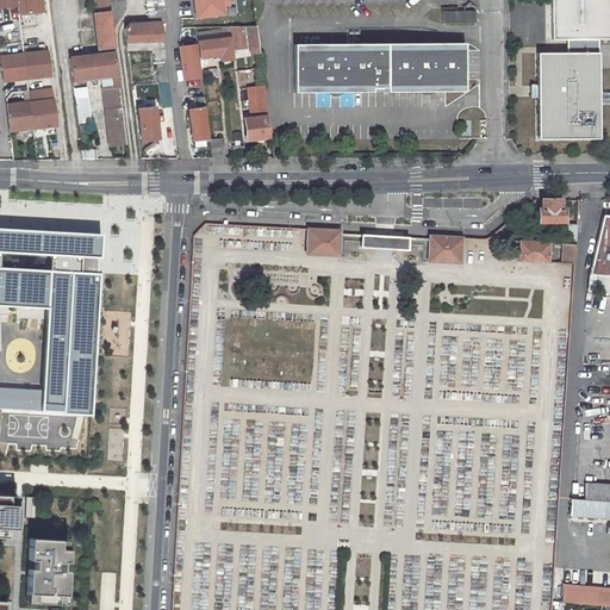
[(42,12),(39,0),(16,0),(17,6),(18,14),(42,12)]
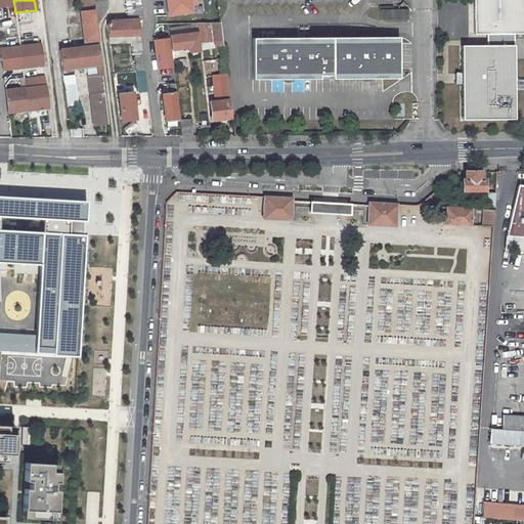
[(96,41),(94,23),(90,0),(80,0),(82,10),(80,10),(85,44),(94,43),(94,41),(96,41)]
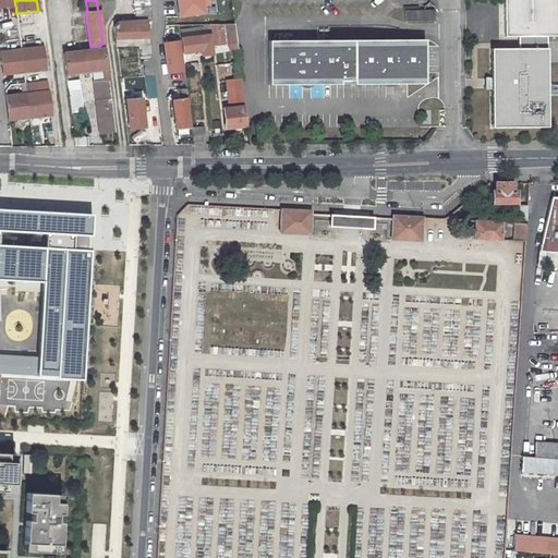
[(96,0),(100,24),(113,8),(111,0),(96,0)]
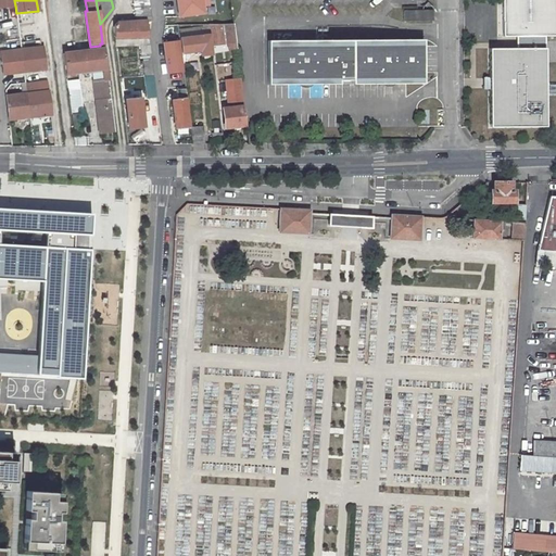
[(147,37),(144,27),(144,26),(144,23),(151,21),(148,0),(131,0),(135,22),(127,23),(127,26),(112,27),(114,38),(147,37)]
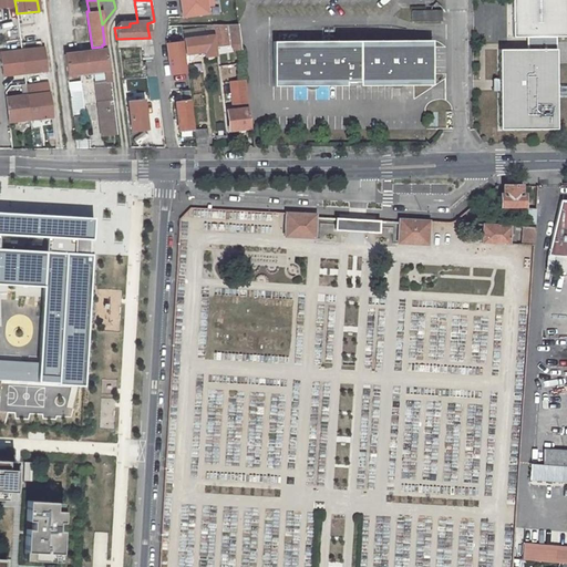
[(213,4),(212,0),(178,0),(182,18),(207,13),(206,6),(213,4)]
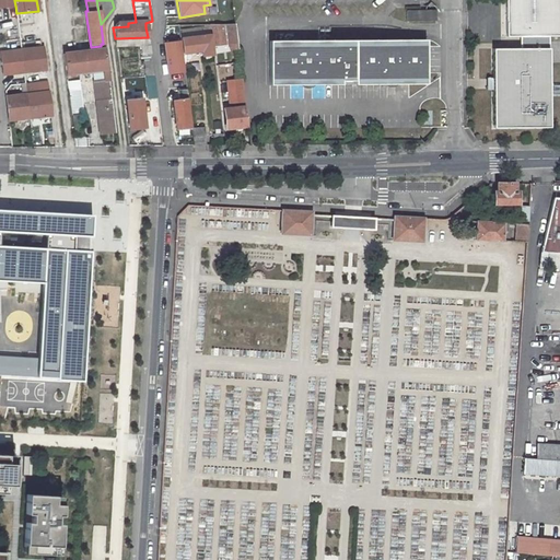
[(559,0),(504,0),(504,35),(518,35),(518,47),(491,48),(492,128),(549,127),(547,35),(559,34),(559,0)]
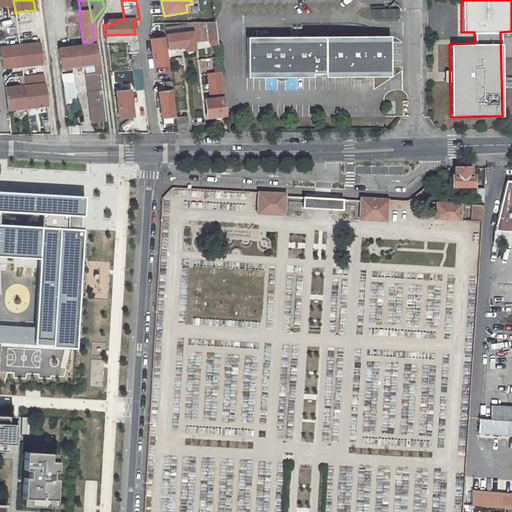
[(389,10),(371,10),(371,15),(371,20),(388,19),(398,19),(398,8),(392,3),(389,7),(389,10)]
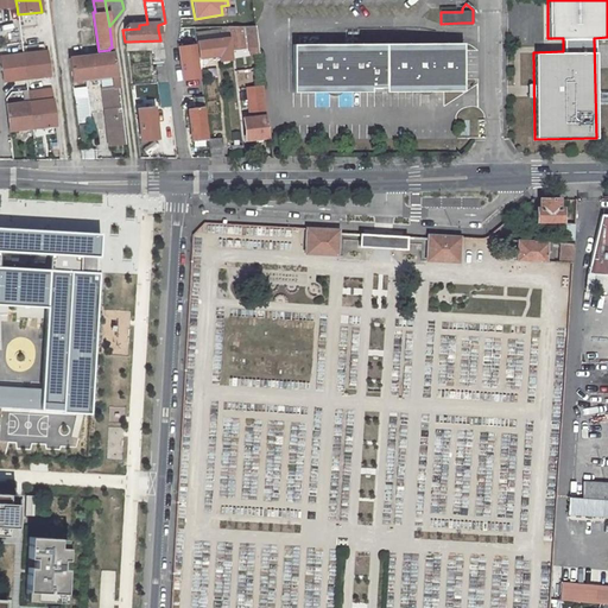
[(244,46),(257,45),(254,25),(228,26),(229,38),(242,37),(244,46)]
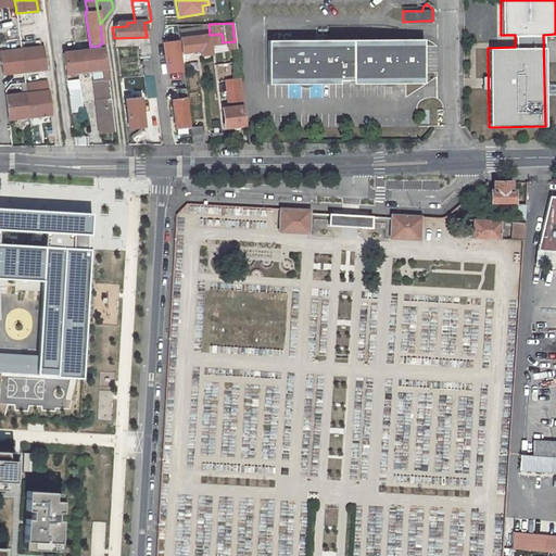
[(144,26),(144,27),(147,37),(156,36),(155,32),(171,32),(171,25),(144,26)]
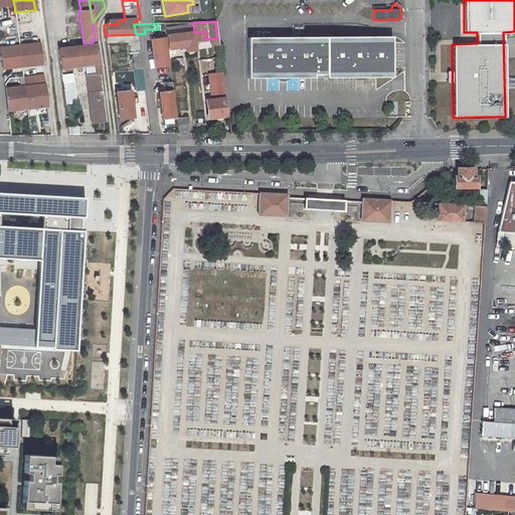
[(168,49),(185,47),(185,52),(195,50),(192,32),(166,35),(168,49)]
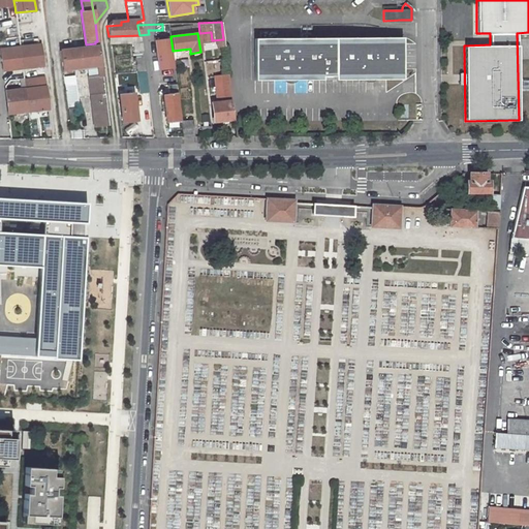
[(174,68),(169,38),(154,41),(157,70),(174,68)]
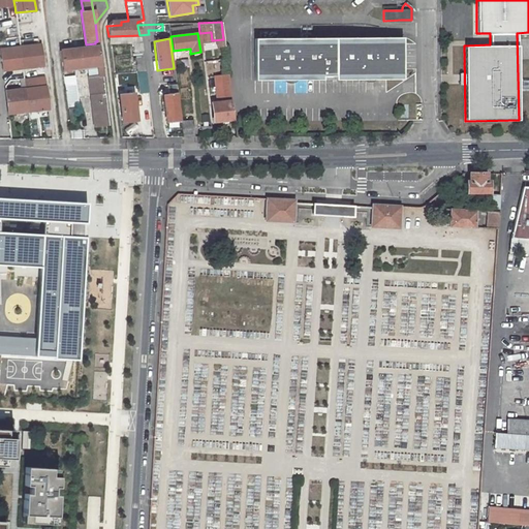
[(253,38),(253,81),(321,80),(321,76),(334,76),(334,80),(370,80),(394,80),(402,80),(402,38),(253,38)]
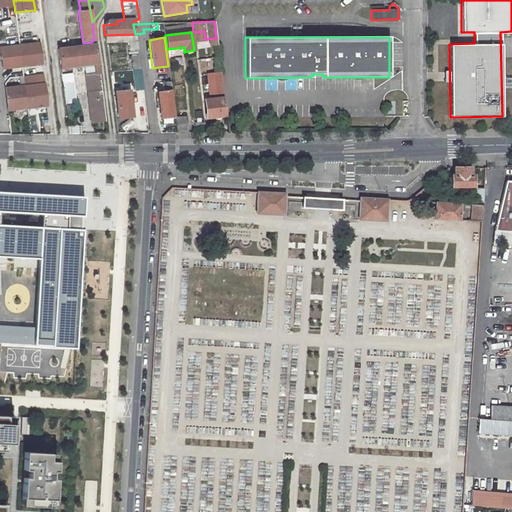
[(136,41),(130,42),(129,42),(133,70),(134,70),(134,71),(140,71),(136,41)]
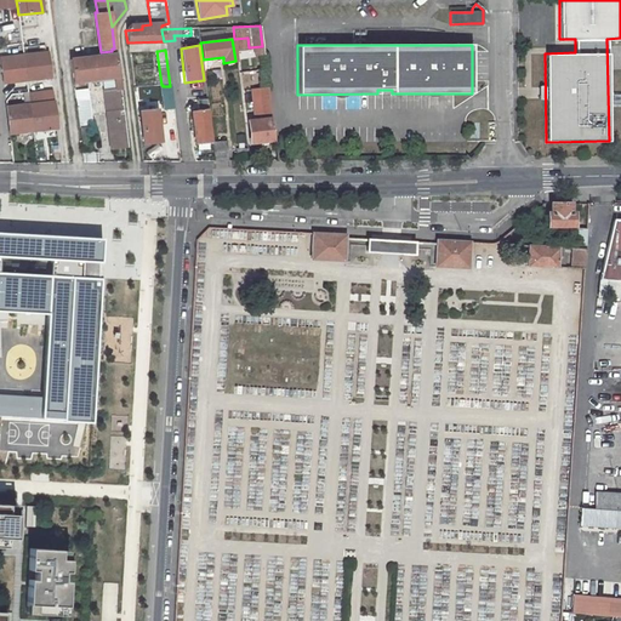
[(27,80),(51,77),(50,64),(47,64),(46,52),(23,55),(27,80)]
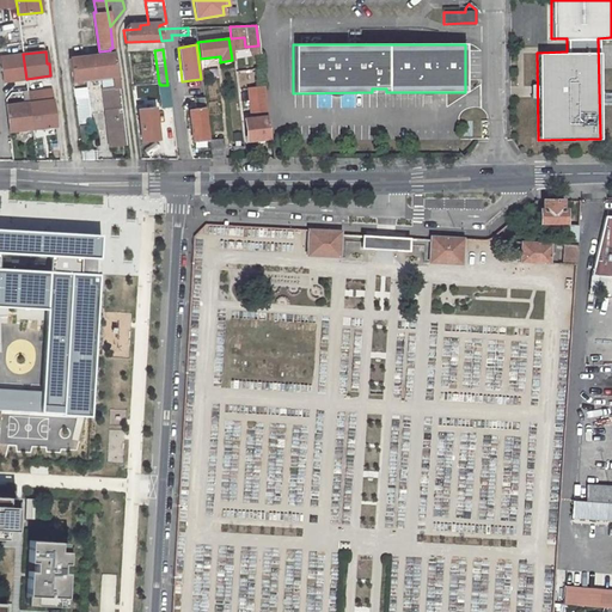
[(72,80),(116,78),(112,53),(68,56),(72,80)]
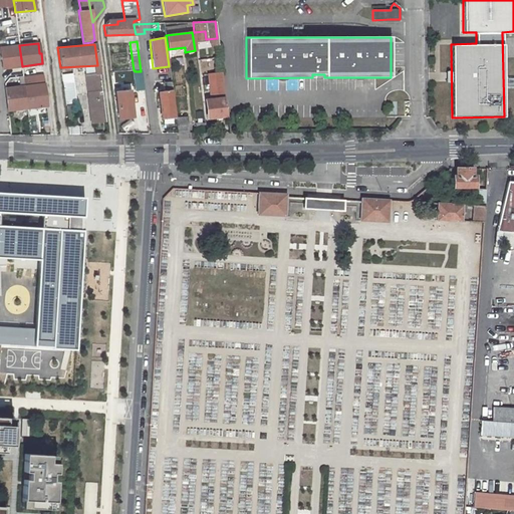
[(3,68),(22,66),(19,45),(0,47),(3,68)]
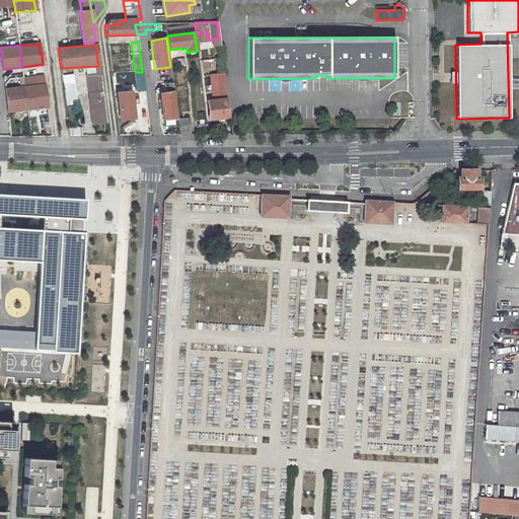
[(27,78),(27,72),(23,73),(23,77),(27,109),(47,106),(45,85),(34,86),(33,77),(27,78)]
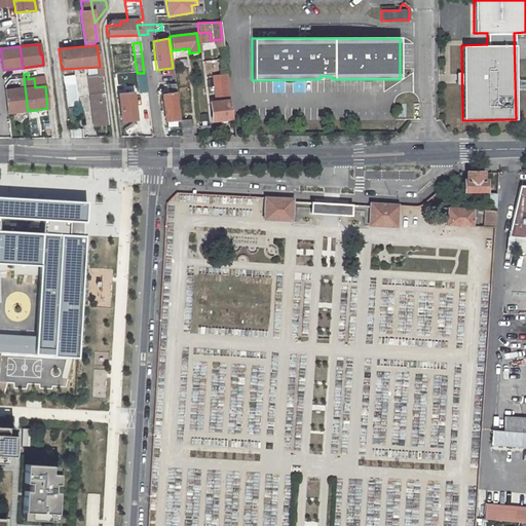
[(139,94),(146,94),(144,73),(138,73),(138,82),(139,94)]
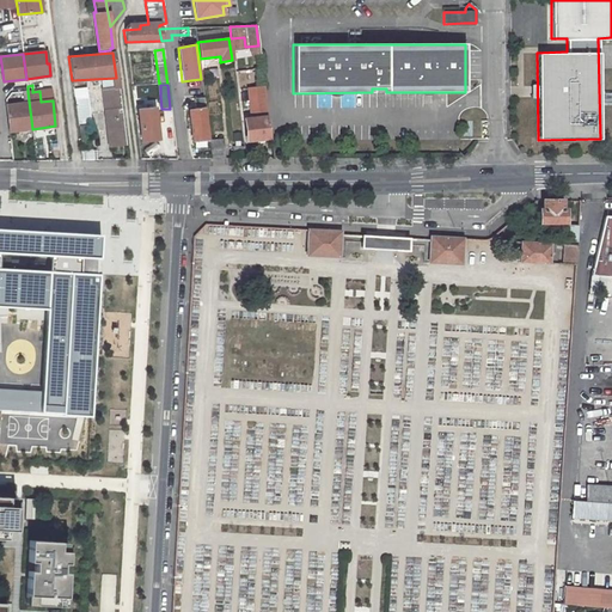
[(106,148),(126,146),(117,87),(99,90),(106,148)]
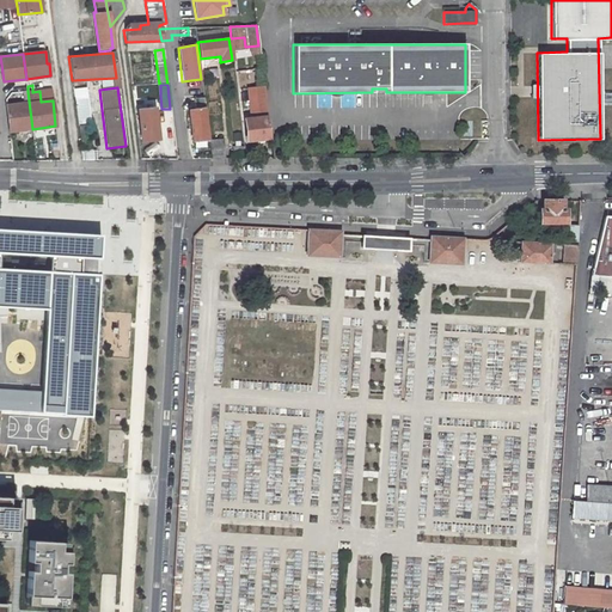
[(267,111),(263,87),(256,89),(259,112),(267,111)]
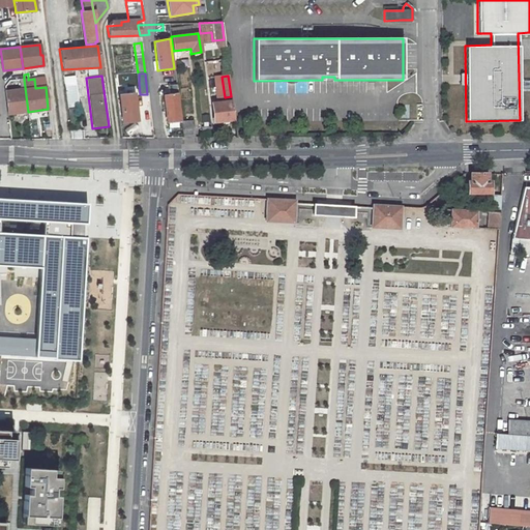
[(8,114),(28,112),(24,79),(20,79),(21,90),(5,91),(8,114)]
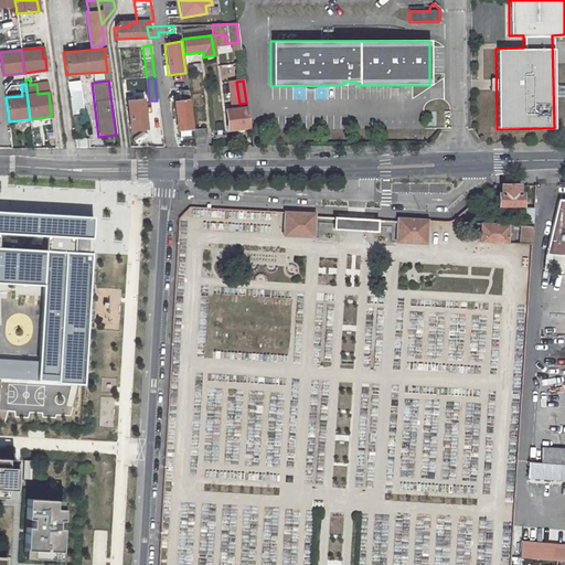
[(182,102),(173,103),(178,130),(191,128),(185,93),(181,93),(182,102)]
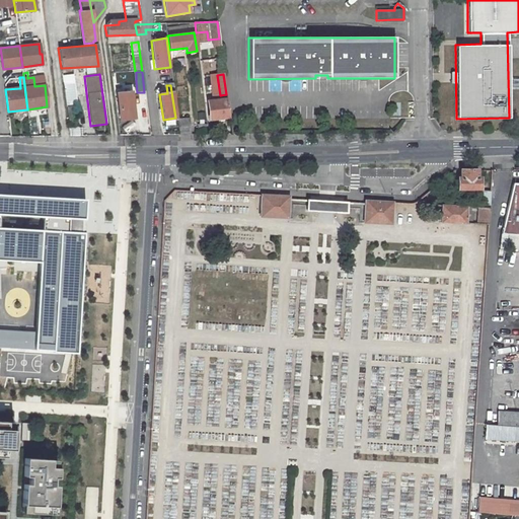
[(120,121),(134,119),(130,91),(120,92),(119,86),(115,87),(120,121)]
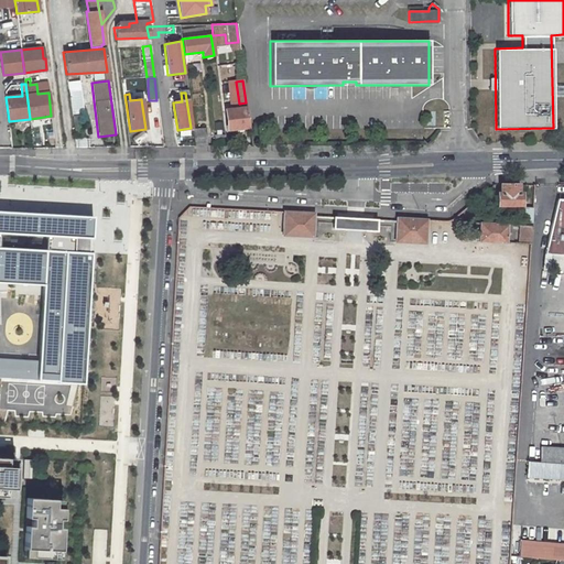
[(82,99),(69,100),(71,114),(83,111),(82,99)]
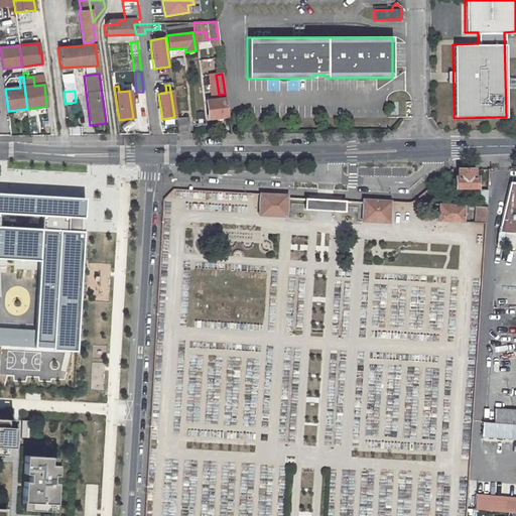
[(226,99),(219,100),(206,102),(208,119),(228,117),(226,99)]
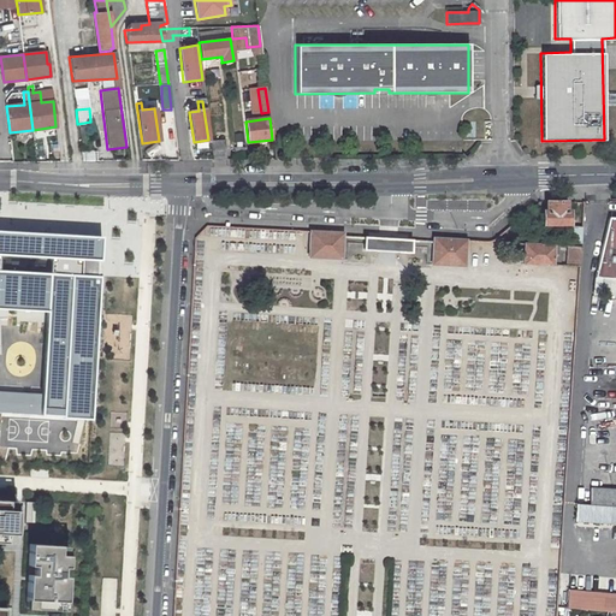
[(213,160),(226,160),(224,141),(209,142),(213,160)]
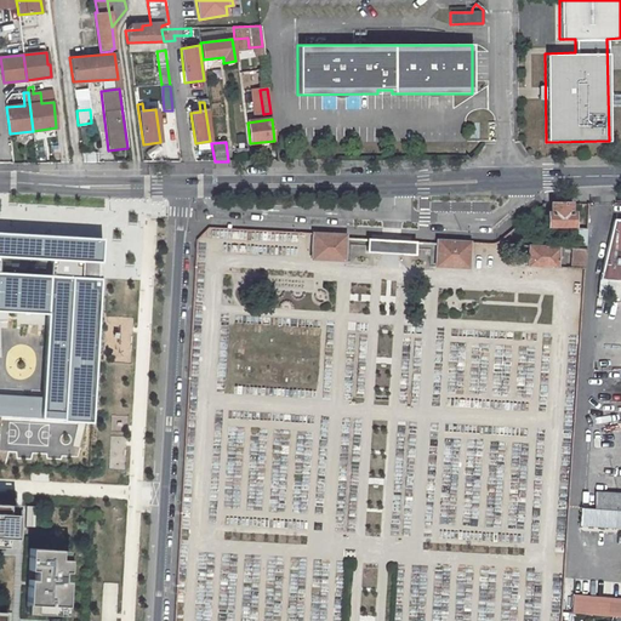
[(548,214),(548,226),(575,227),(575,214),(571,214),(571,203),(551,203),(551,214),(548,214)]
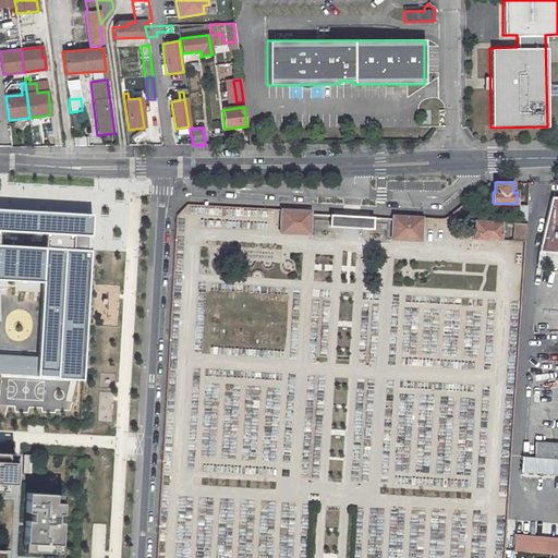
[(557,198),(553,198),(537,251),(546,252),(545,267),(557,267),(557,446),(536,445),(536,459),(523,458),(522,473),(557,475),(557,198)]
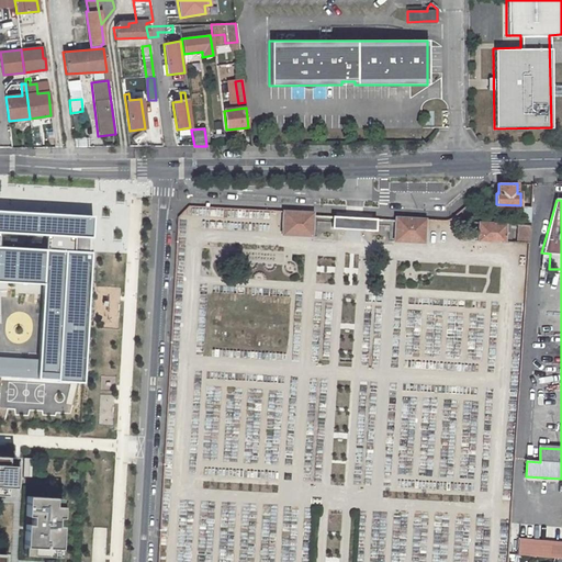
[(520,206),(519,224),(531,225),(532,208),(520,206)]
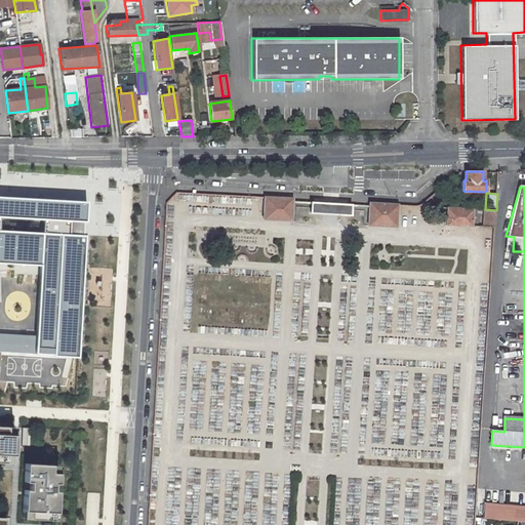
[(86,201),(0,196),(0,350),(78,356),(86,201)]
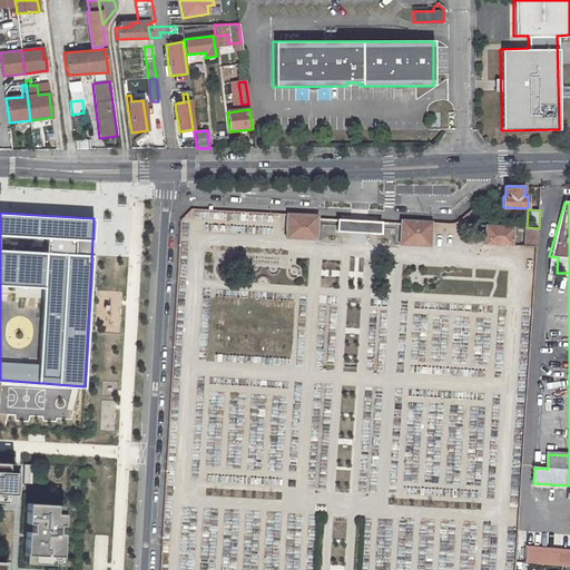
[(287,214),(286,235),(317,236),(317,222),(317,216),(287,214)]
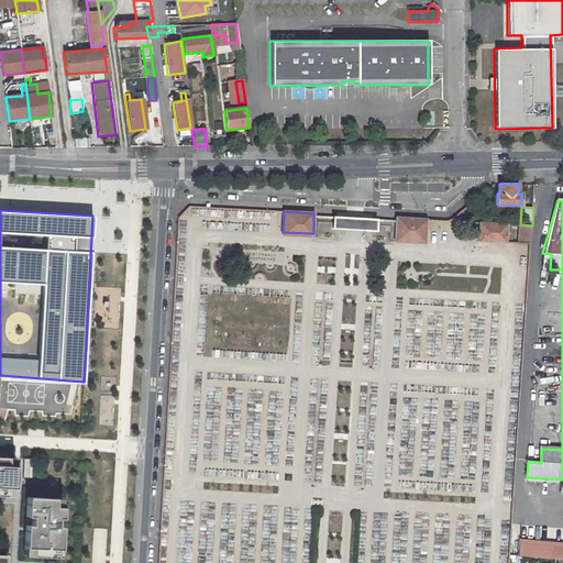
[(330,214),(329,227),(353,229),(373,230),(373,217),(330,214)]
